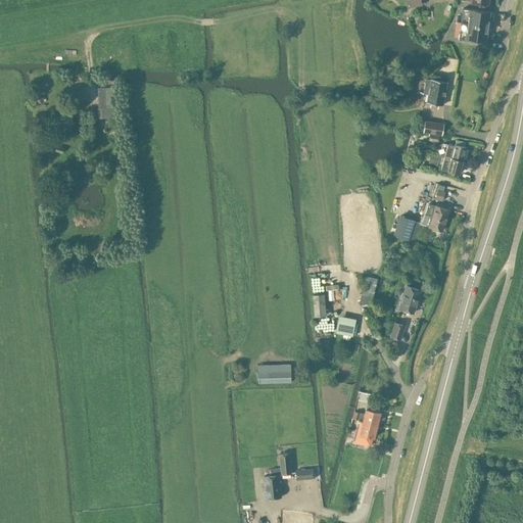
[(472,9),(468,38),(488,41),(490,24),(491,19),(491,16),(492,14),(492,12),(490,12),(472,9)]
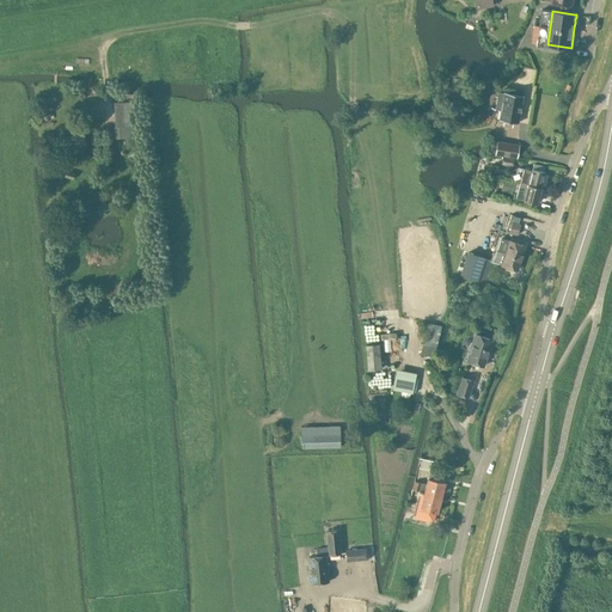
[(519,118),(521,106),(524,96),(505,92),(505,93),(499,92),(495,109),(501,110),(500,120),(505,121),(503,126),(510,127),(512,122),(518,123),(519,118)]
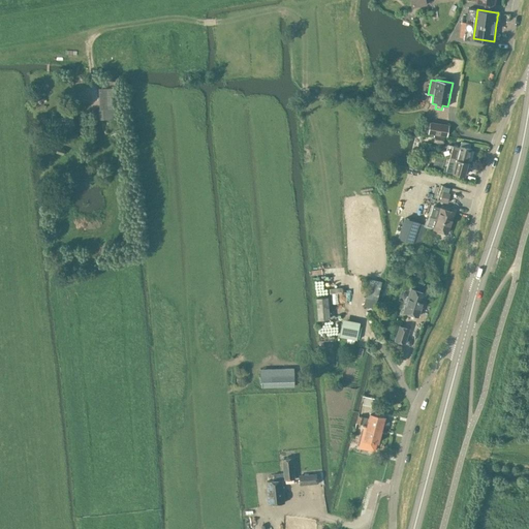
[(48,122),(45,114),(36,116),(38,124),(48,122)]
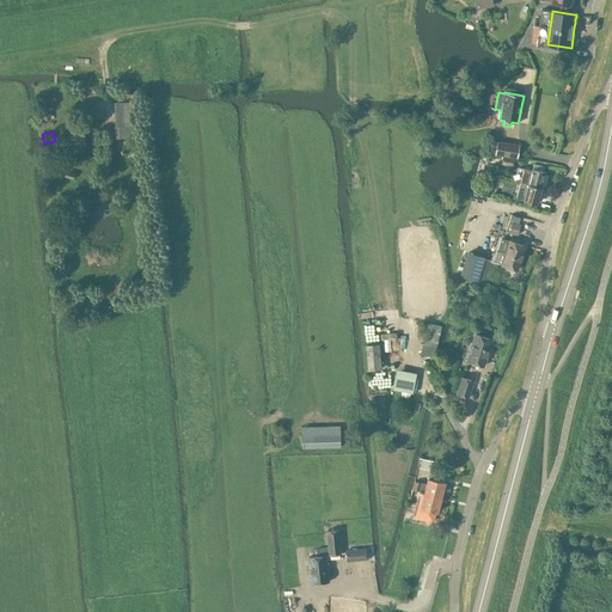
[(493,141),(490,153),(495,154),(516,158),(519,146),(505,144),(503,147),(497,146),(497,142),(493,141)]
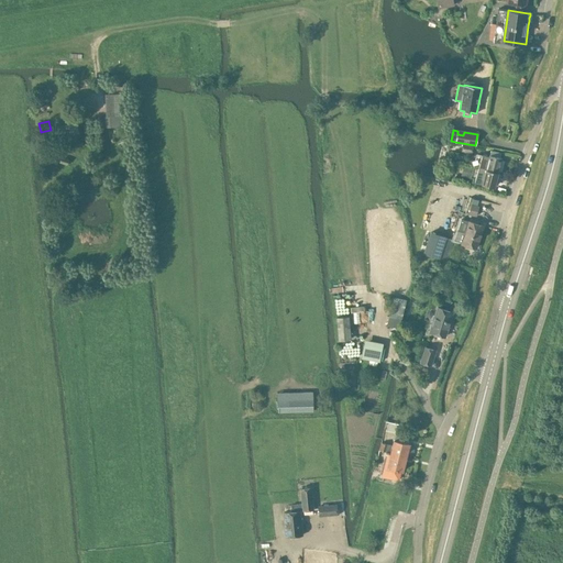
[(482,155),(478,167),(498,172),(503,157),(490,154),(489,157),(482,155)]
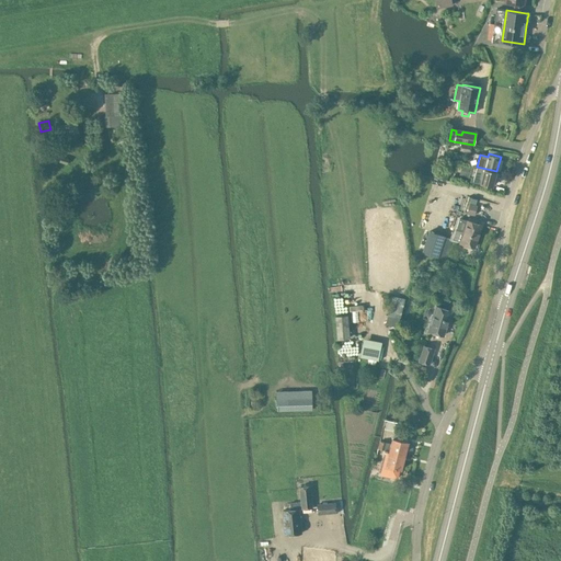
[(459,175),(469,179),(472,167),(462,163),(459,175)]
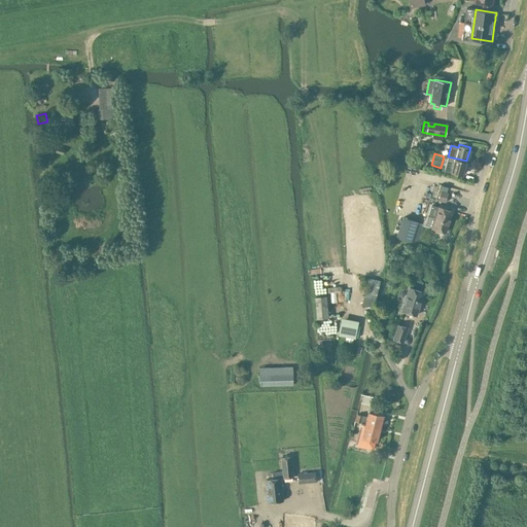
[(448,156),(445,168),(452,169),(452,171),(463,174),(466,161),(448,156)]
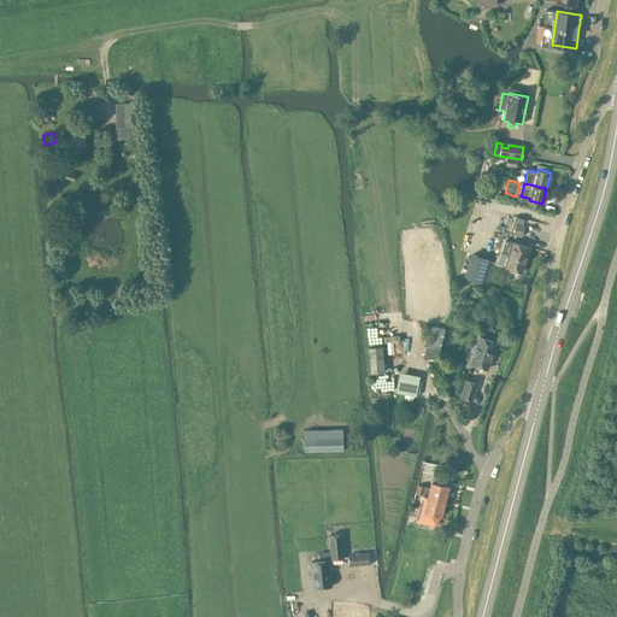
[(524,236),(527,228),(522,227),(517,225),(515,234),(519,235),(524,236)]
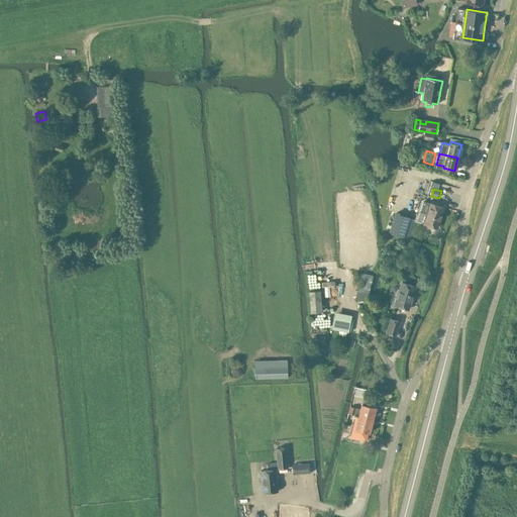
[(421,210),(418,219),(425,222),(425,223),(437,227),(443,210),(444,207),(444,206),(432,202),(424,200),(421,210)]
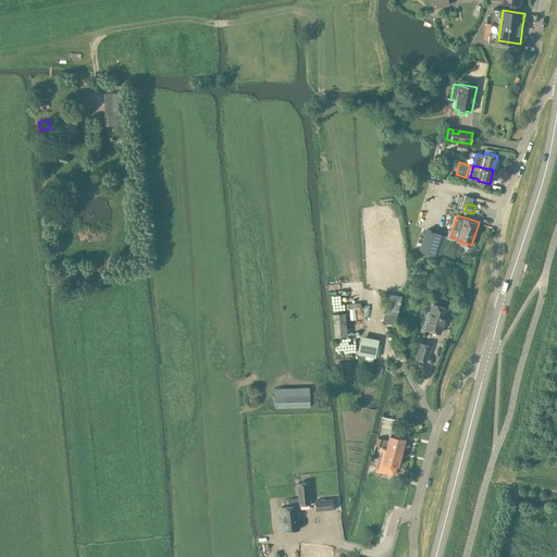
[(434,256),(435,256),(442,259),(449,237),(441,235),(426,230),(419,250),(434,256)]
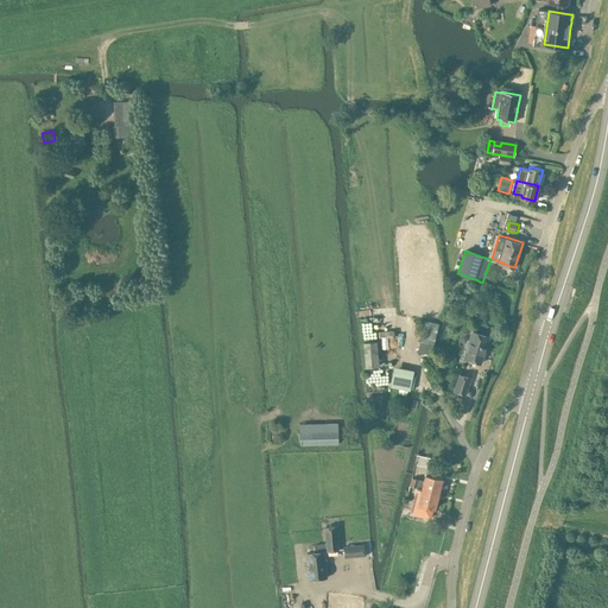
[(491,336),(474,330),(466,358),(482,363),(491,336)]
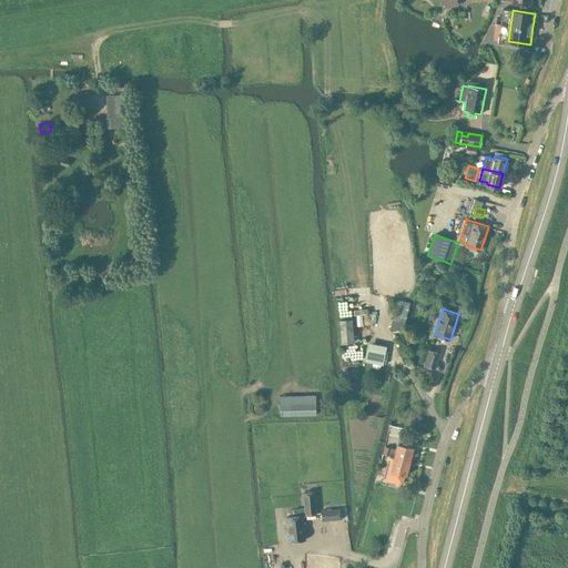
[(354,343),(352,318),(338,321),(341,344),(354,343)]
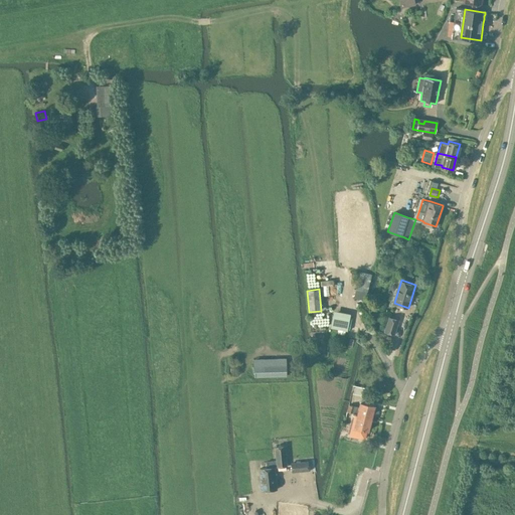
[(383,310),(375,308),(370,327),(378,329),(383,310)]
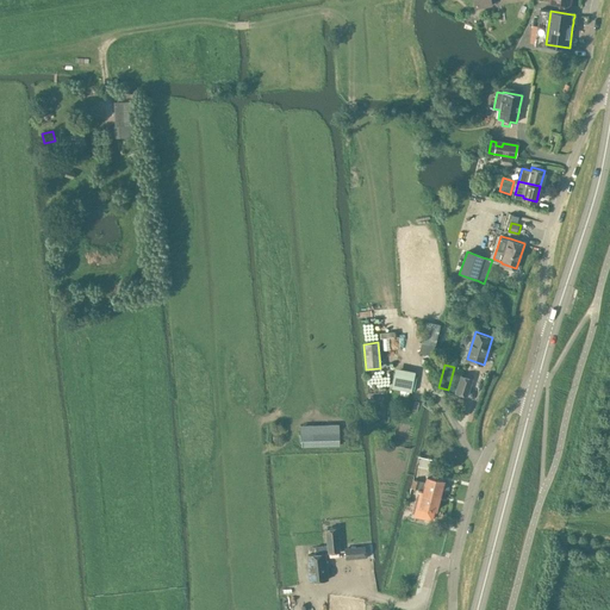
[(415,377),(394,373),(392,388),(411,392),(415,377)]
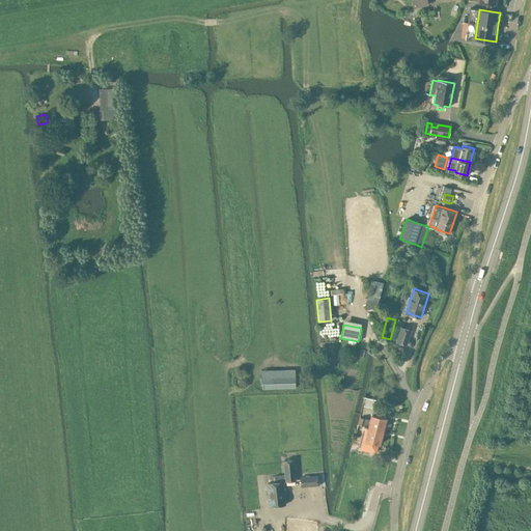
[(412,330),(402,326),(397,341),(408,344),(412,330)]
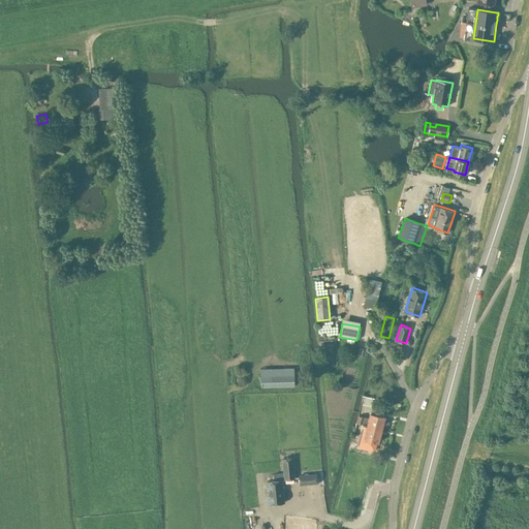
[(294,386),(294,369),(279,370),(272,370),(261,370),(261,387),(294,386)]
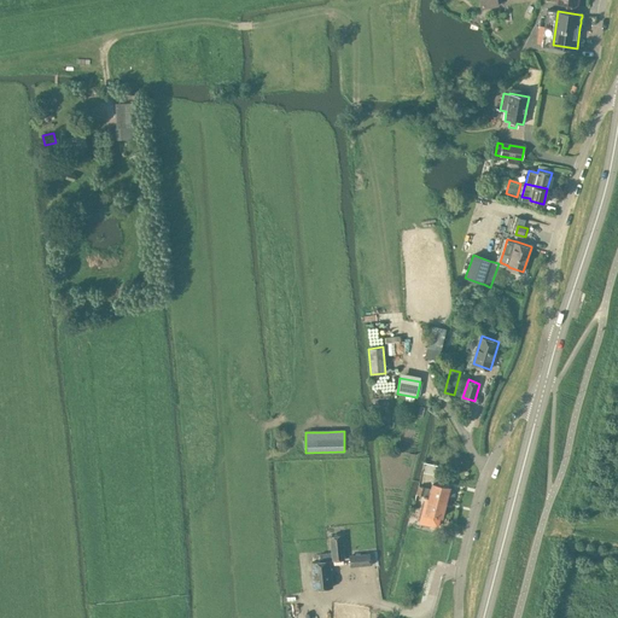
[(433,476),(429,497),(447,501),(450,487),(443,485),(444,479),(433,476)]
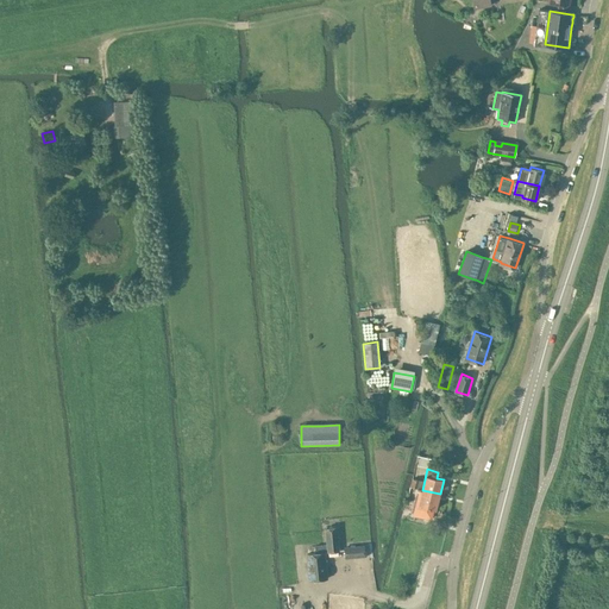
[(440,494),(422,490),(418,506),(435,510),(440,494)]
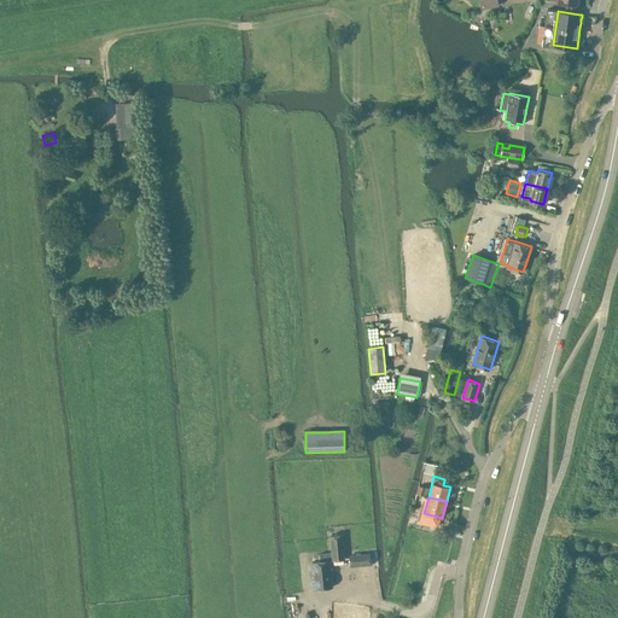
[(371,565),(369,554),(349,555),(350,567),(371,565)]
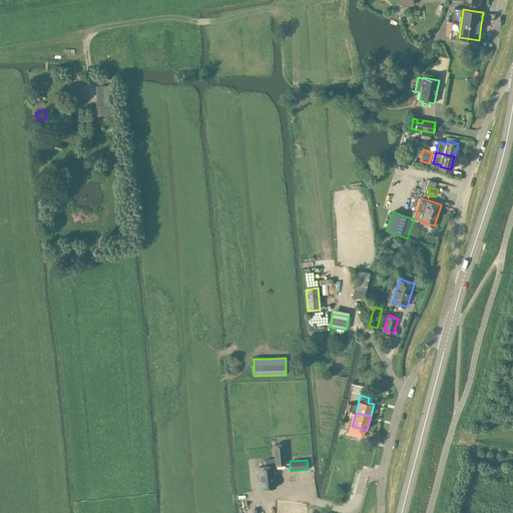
[(275,488),(273,466),(259,467),(261,490),(275,488)]
